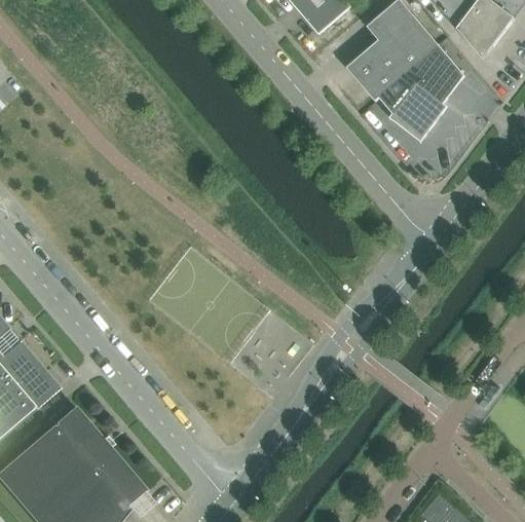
[(290,0),(319,33),(331,22),(350,5),(346,0),(290,0)]
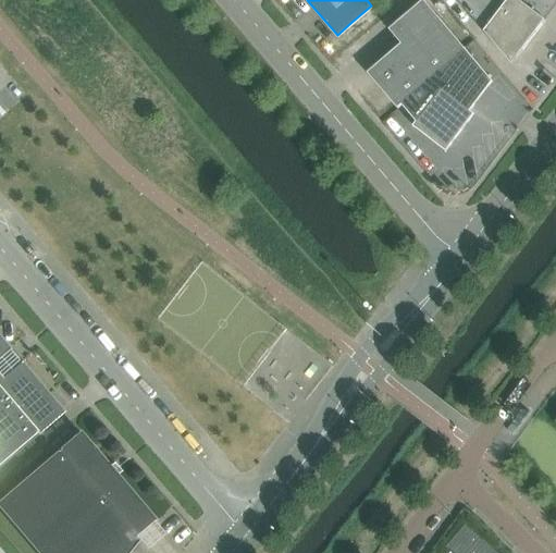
[(400,40),(366,70),(395,105),(465,47),(464,45),(425,0),(419,0),(388,26),(400,40)]
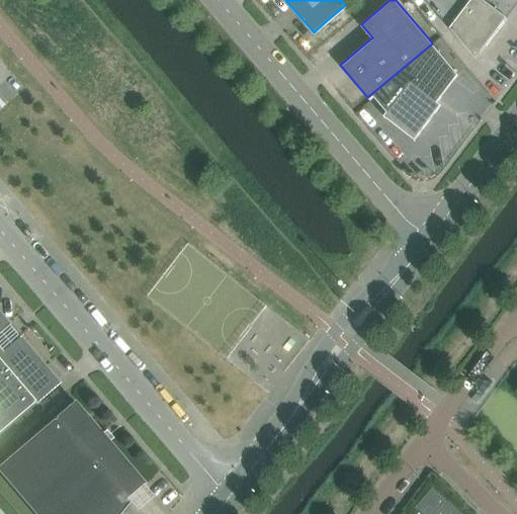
[(427,0),(463,43),(476,56),(516,0),(427,0)]
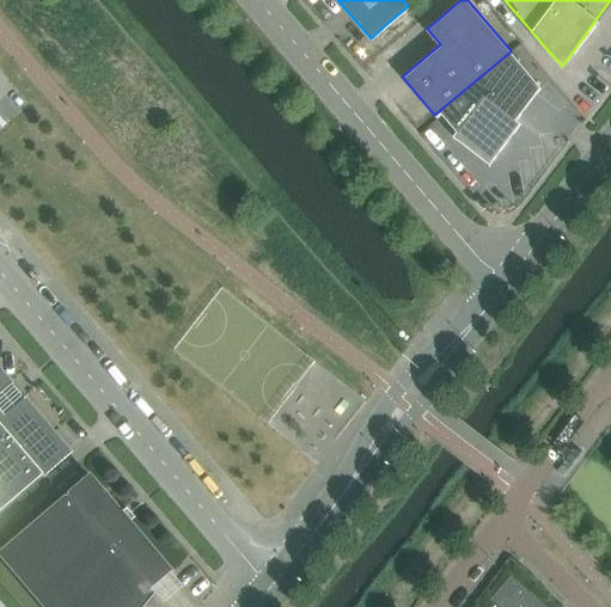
[(511,51),(434,115),(435,115),(435,116),(441,111),(452,124),(457,130),(453,135),(489,163),(498,151),(520,122),(515,118),(541,85),(511,51)]
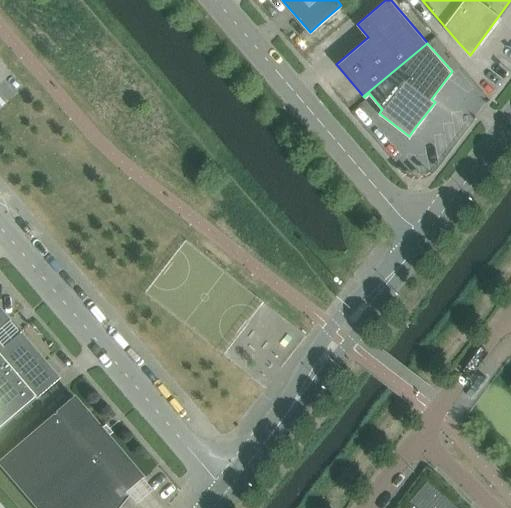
[(56,375),(27,341),(20,333),(21,333),(5,314),(4,315),(0,309),(0,421),(31,395),(33,396),(40,389),(56,375)]
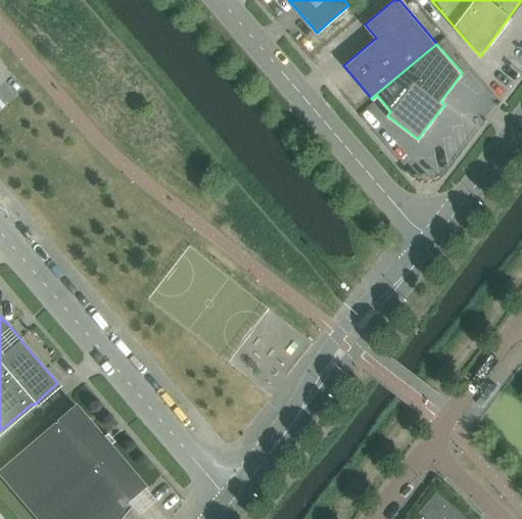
[(144,485),(74,402),(61,412),(54,418),(55,419),(52,422),(51,421),(0,464),(0,476),(36,518),(115,518),(129,504),(128,504),(125,501),(126,500),(126,499),(142,485),(143,485),(144,485)]
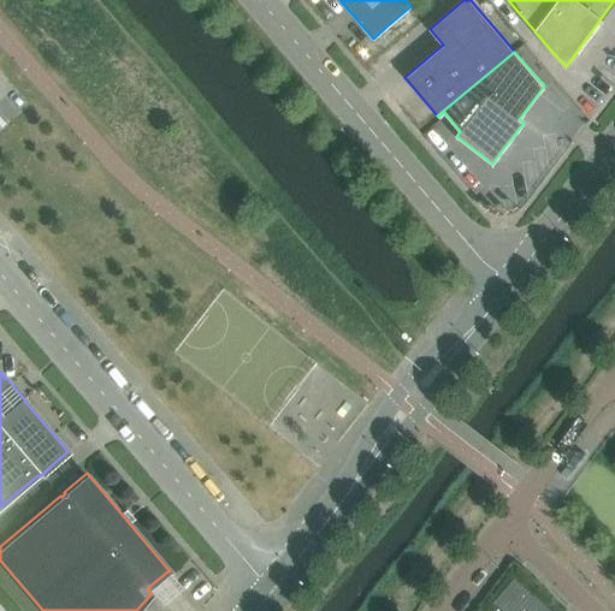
[(553,610),(512,577),(492,601),(503,610),(553,610)]
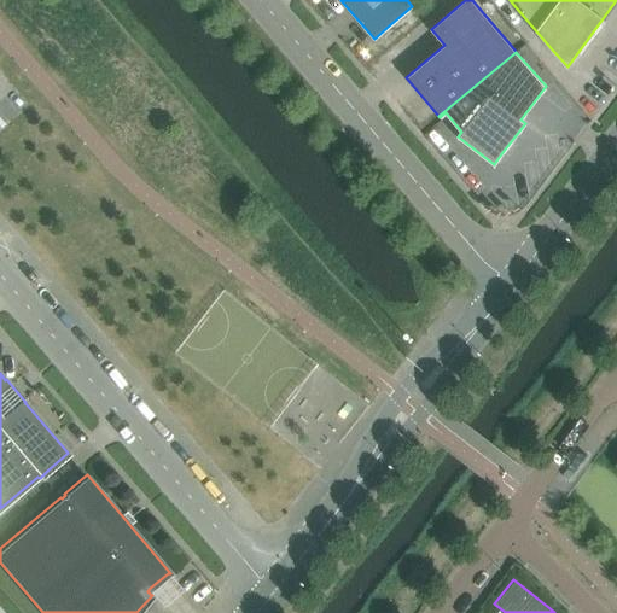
All buildings are outlined.
